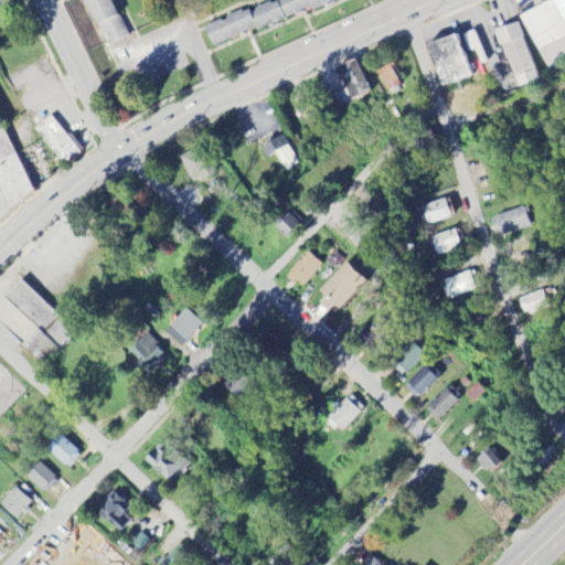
[(80,0),(100,49),(124,39),(106,0),(80,0)]
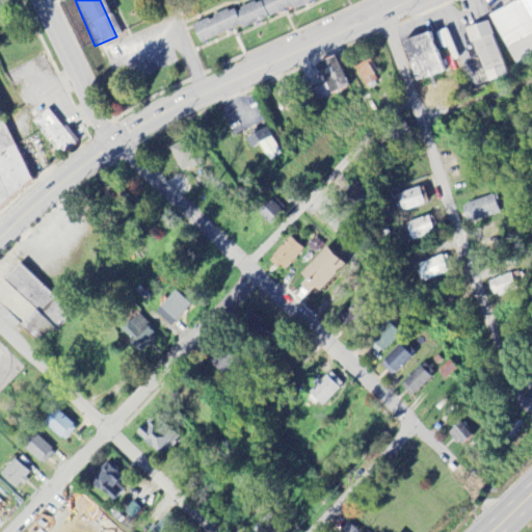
[(259,0),(191,25),(198,44),(293,9),(318,0),(259,0)]
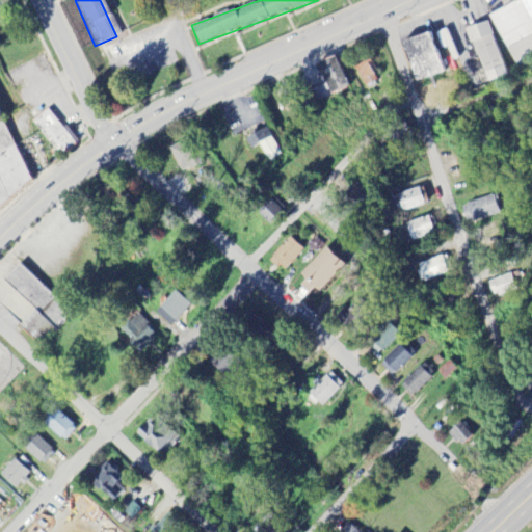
[(531,0),(520,0),(490,15),(516,70),(531,61),(531,50),(527,38),(531,35),(531,0)]
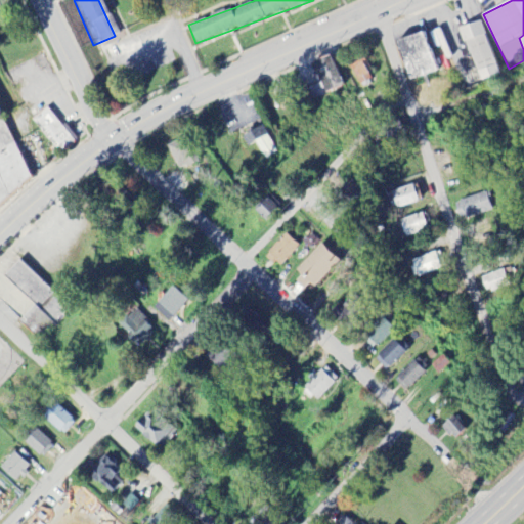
[(463,28),(476,82),(497,76),(484,22),(463,28)]
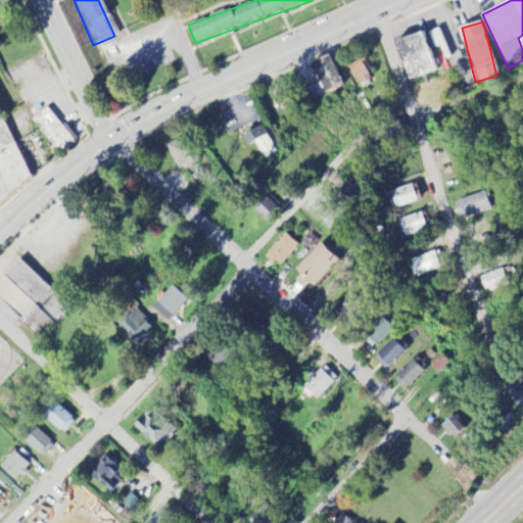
[(393,43),(409,82),(437,70),(421,32),(393,43)]
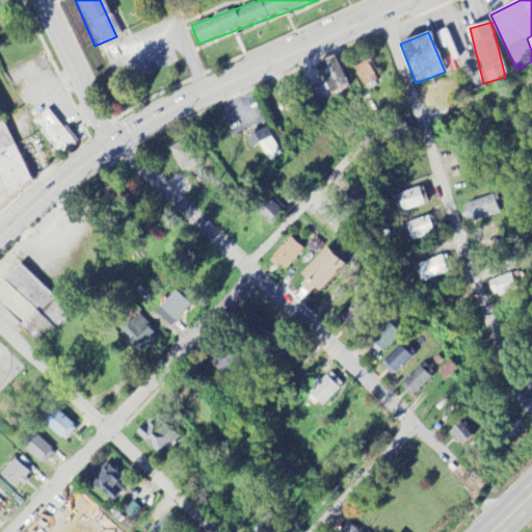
[(313,90),(316,100),(349,89),(338,56),(317,63),(325,86),(313,90)]
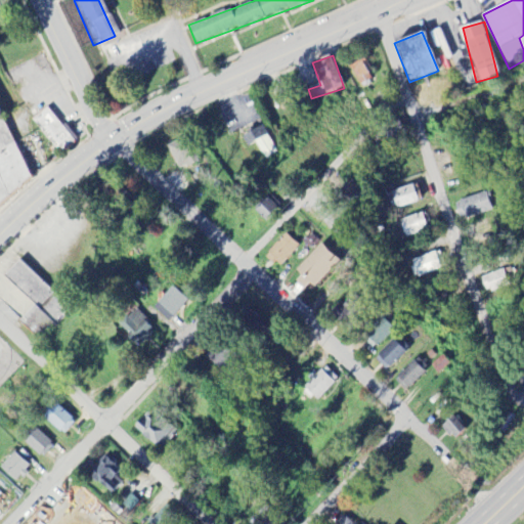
[(360,85),(374,79),(364,59),(351,67),(360,85)]
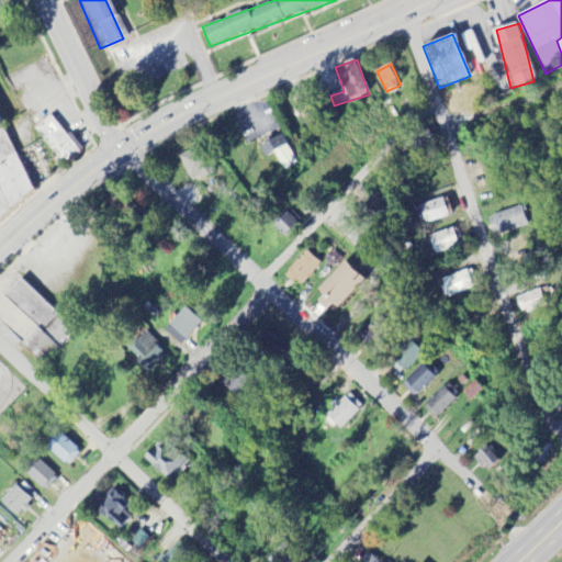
[(79,153),(51,115),(34,127),(63,166),(79,153)]
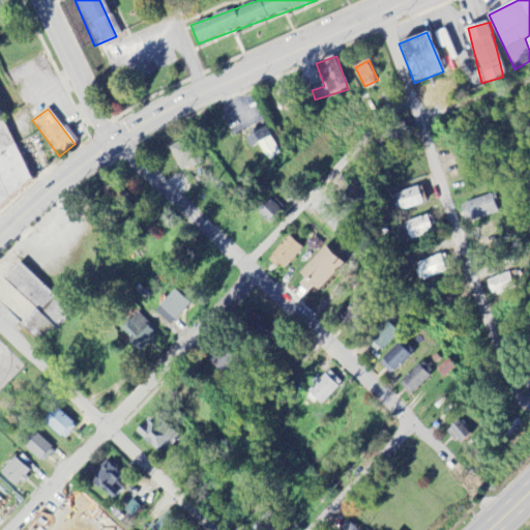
[(0,208),(33,178),(0,112),(0,208)]
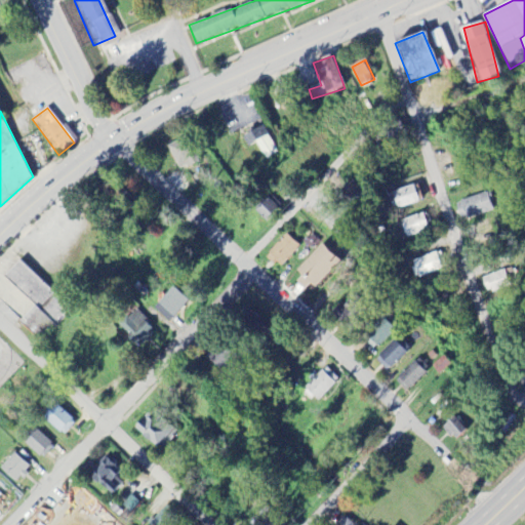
[(242,138),(247,148),(255,143),(266,160),(277,153),(261,126),(242,138)]
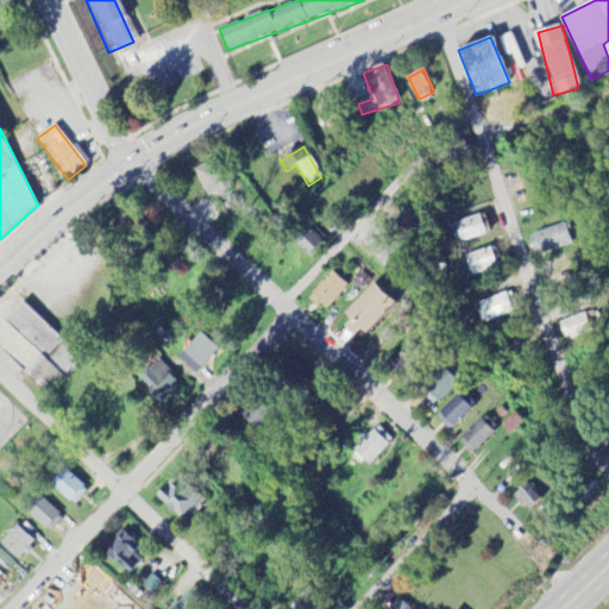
[(206,199),(231,189),(218,158),(194,169),(206,199)]
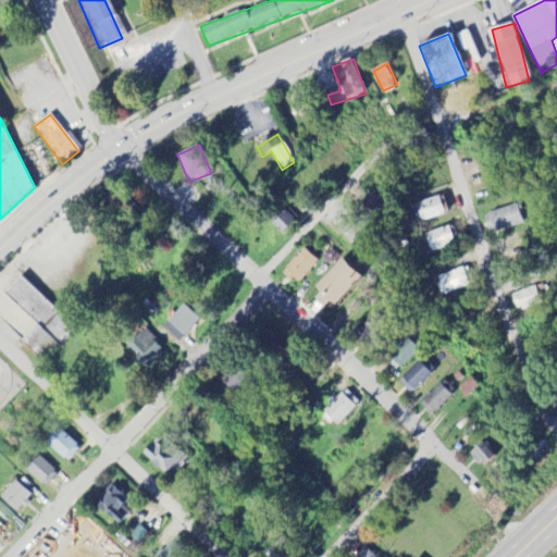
[(368,217),(384,209),(379,197),(362,205),(368,217)]
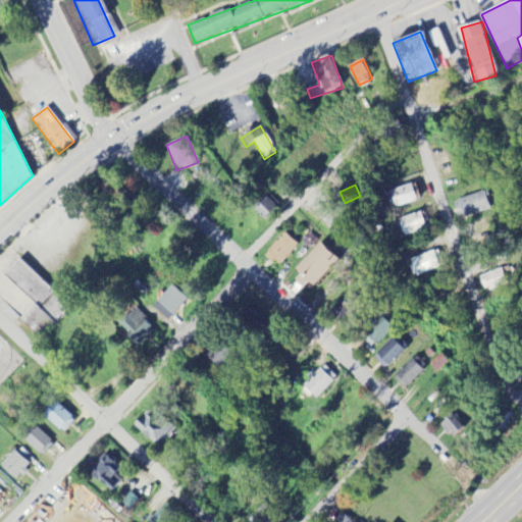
[(390,191),(395,207),(419,202),(416,185),(390,191)]
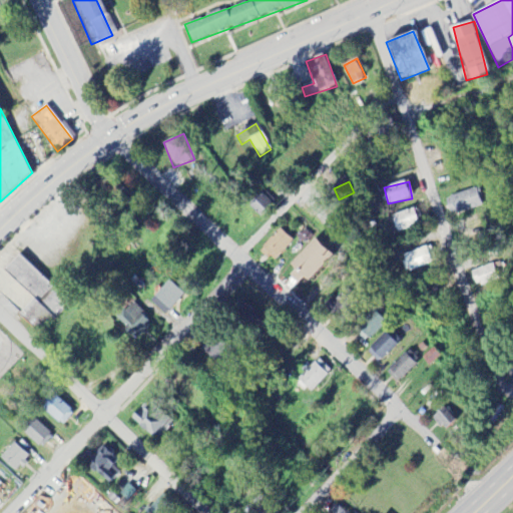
[(483,205),(477,187),(444,199),(450,217),(483,205)]
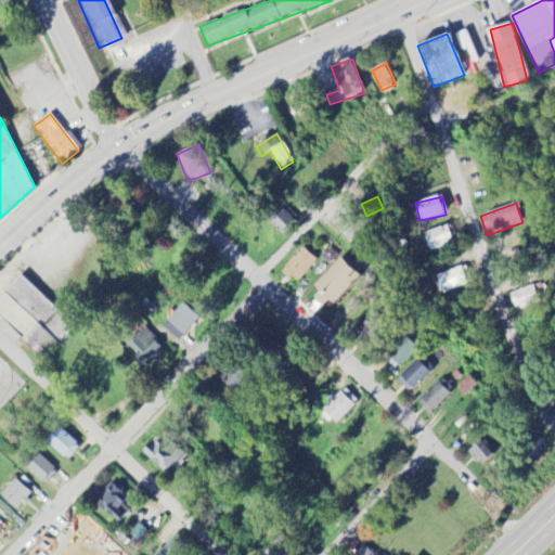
[(296,221),(288,208),(269,221),(278,234),(296,221)]
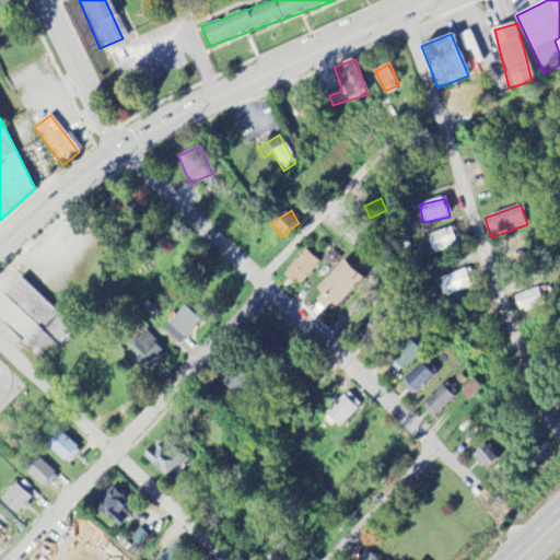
[(428,235),(432,254),(457,247),(452,229),(428,235)]
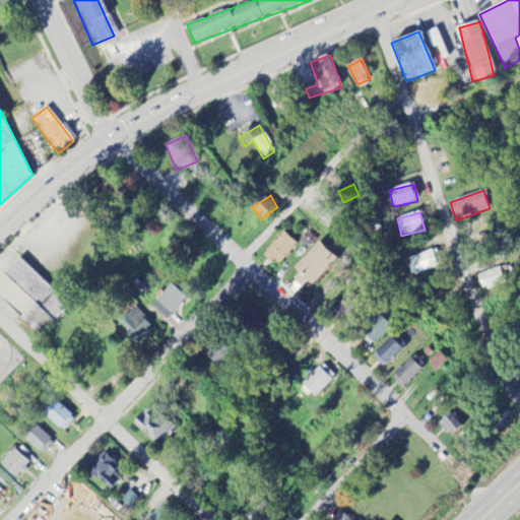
[(263,254),(276,267),(297,245),(282,233),(263,254)]
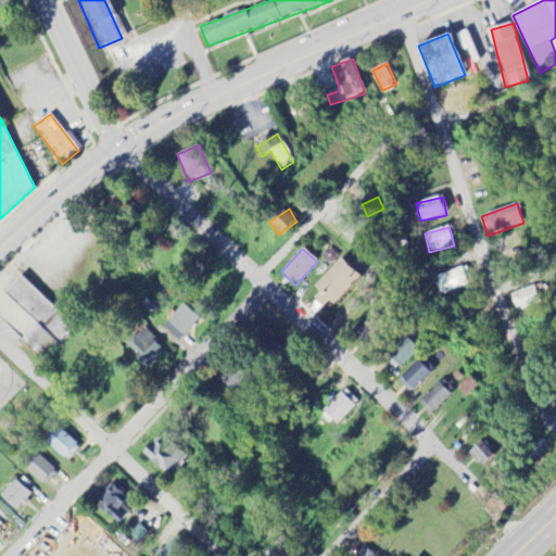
[(363,275),(343,256),(313,289),(332,306),(363,275)]
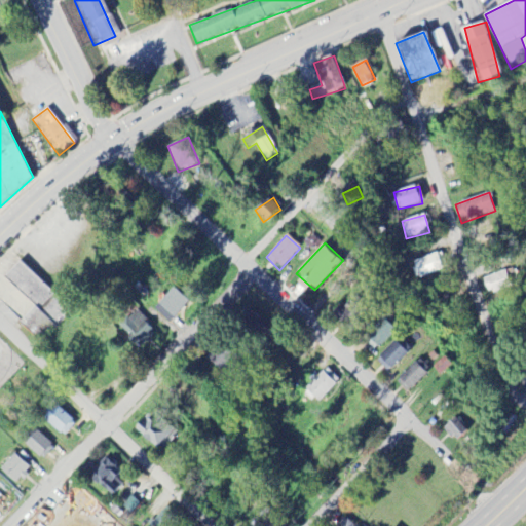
[(447,269),(441,253),(412,263),(417,279),(447,269)]
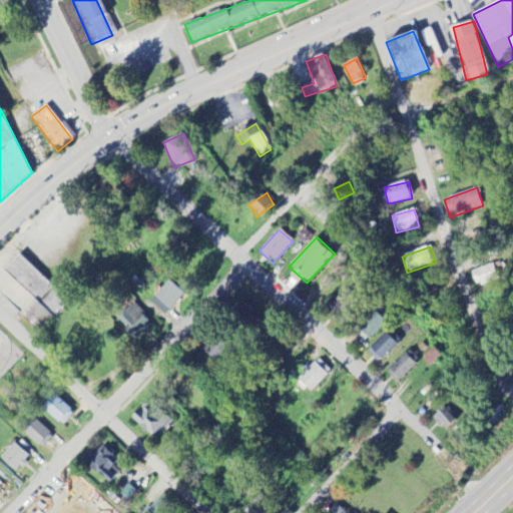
[(21,255),(70,302),(41,332),(22,314),(37,299),(7,270),(21,255)]
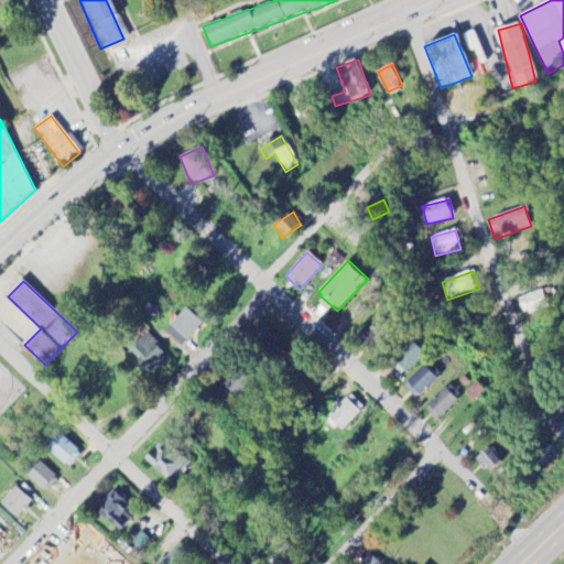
[(517,300),(523,316),(546,307),(541,291),(517,300)]
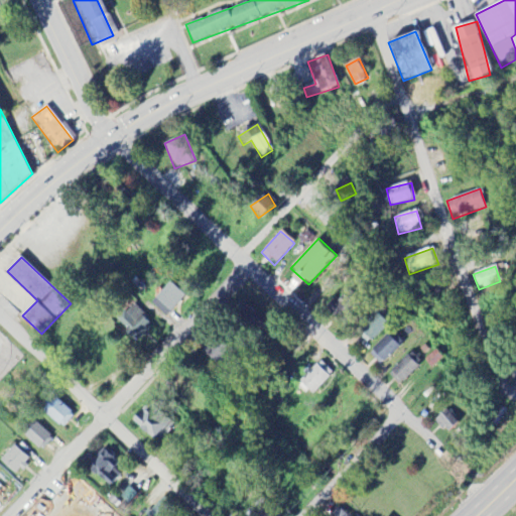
[(184,297),(170,282),(150,302),(164,316),(184,297)]
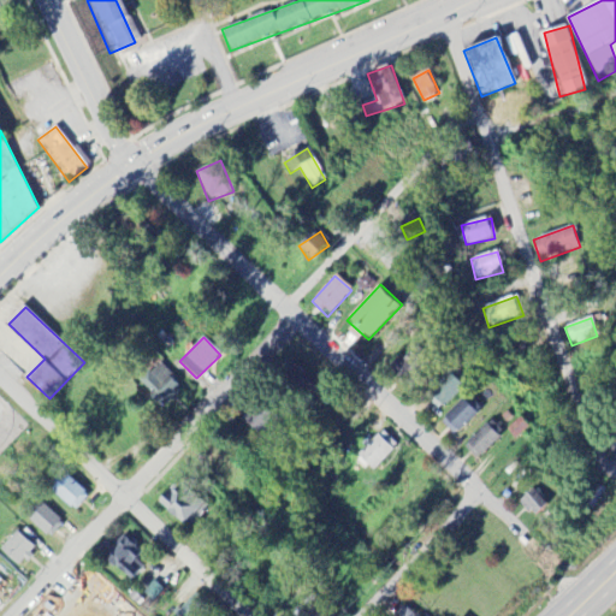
[(182,390),(158,365),(137,384),(163,409),(182,390)]
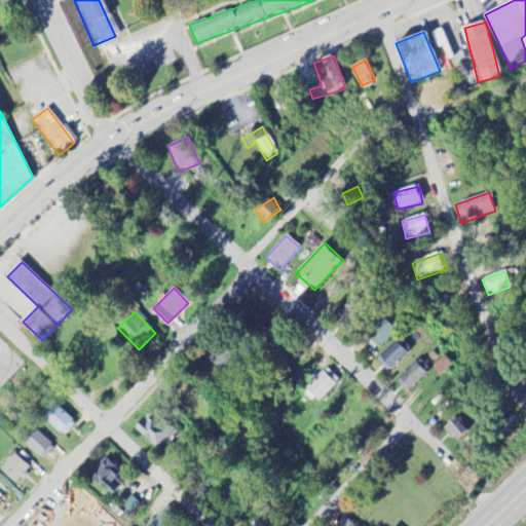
[(396,331),(383,318),(362,339),(374,352),(396,331)]
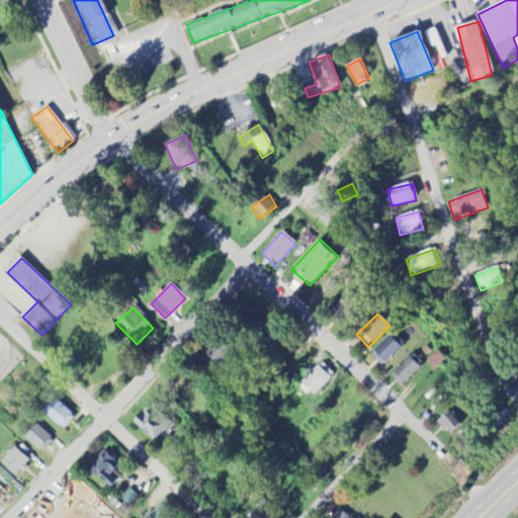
[(384,364),(404,344),(392,332),(372,353),(384,364)]
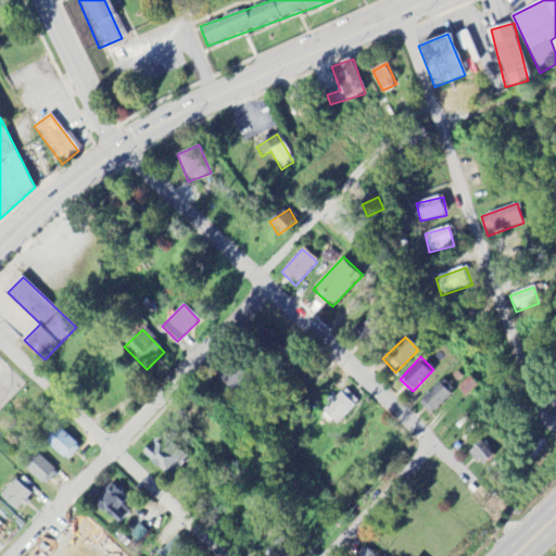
[(457,389),(465,397),(478,386),(470,377),(457,389)]
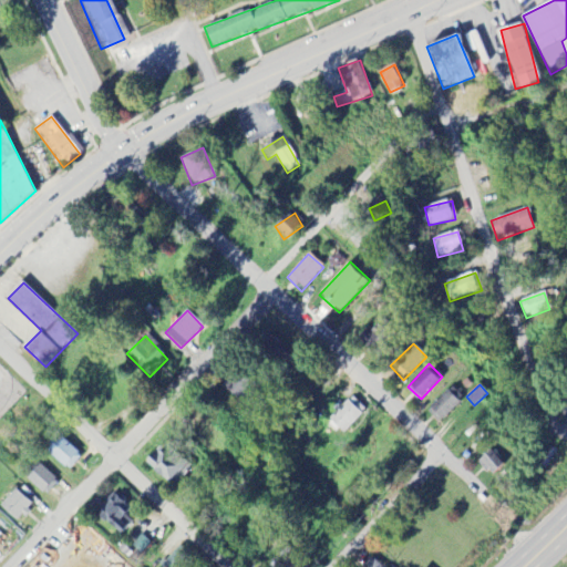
[(463,400),(452,388),(426,411),(439,423),(463,400)]
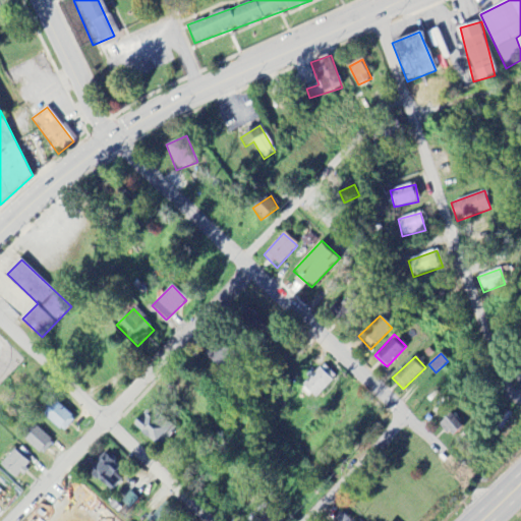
[(336,379),(325,365),(301,387),(312,400),(336,379)]
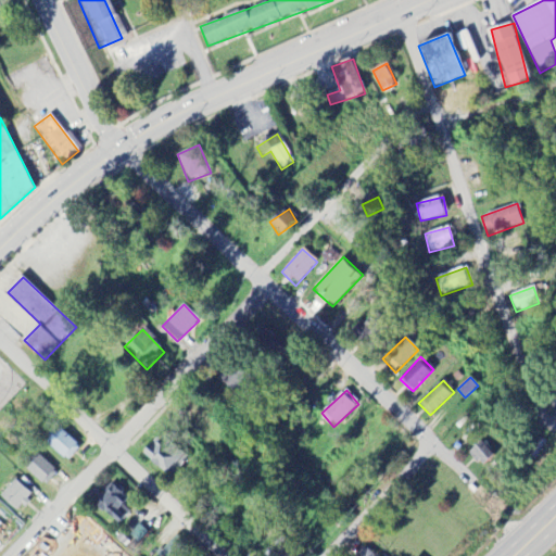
[(79,449),(60,428),(46,442),(65,463),(79,449)]
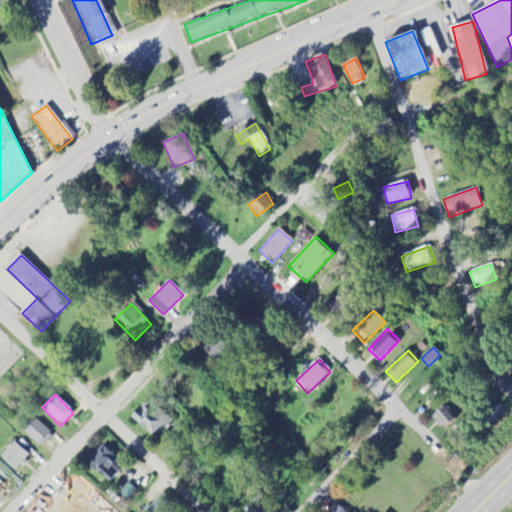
[(130,424),(161,438),(169,418),(139,405),(130,424)]
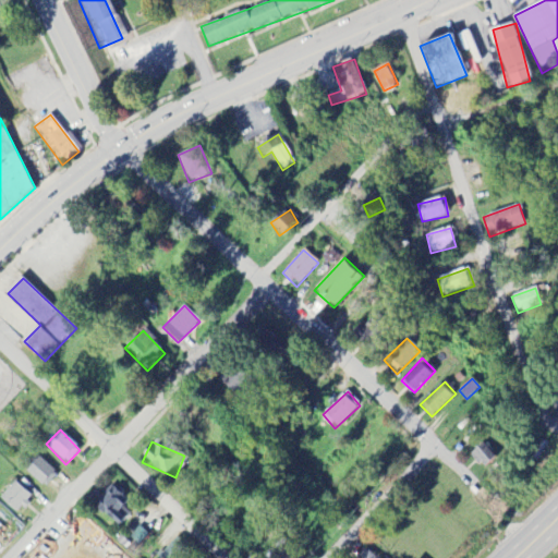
[(484,470),(496,458),(482,444),(470,456),(484,470)]
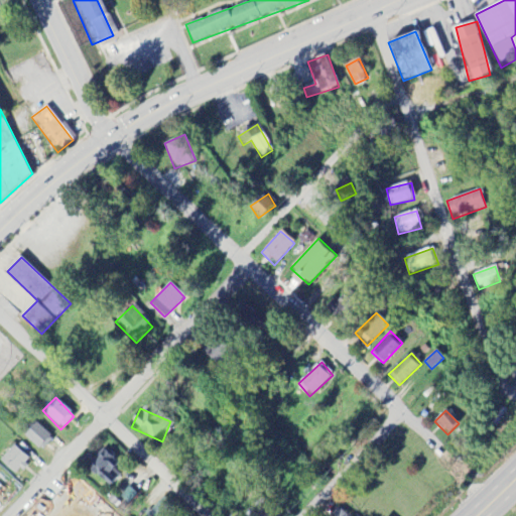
[(52,439),(32,420),(20,433),(40,452),(52,439)]
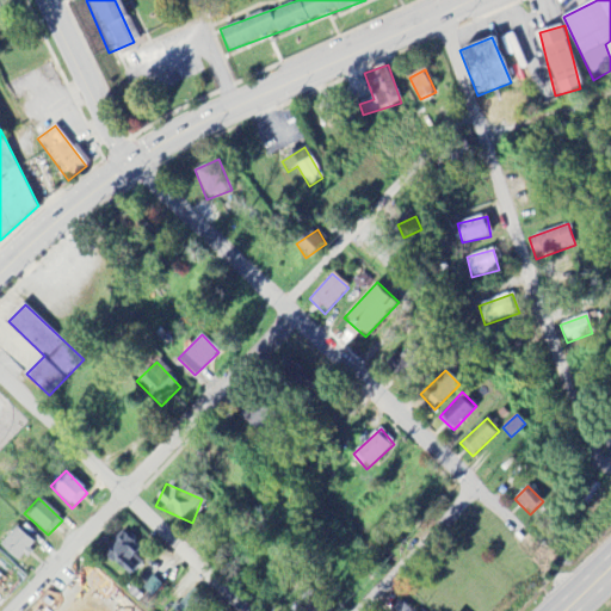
[(0,545),(0,547),(18,565),(35,547),(17,529),(0,545)]
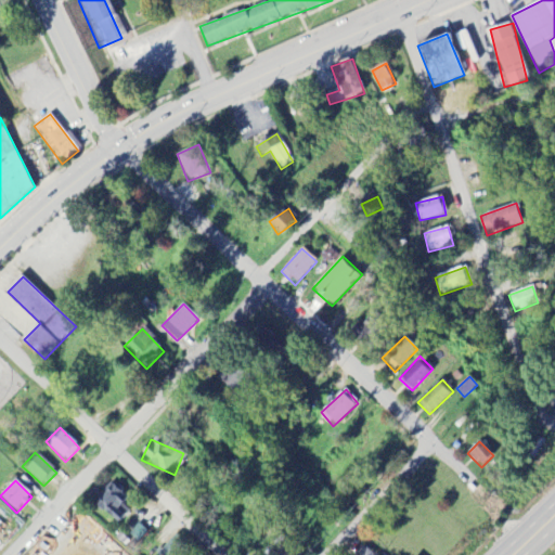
[(127,500),(111,486),(94,503),(116,524),(128,511),(121,505),(127,500)]
